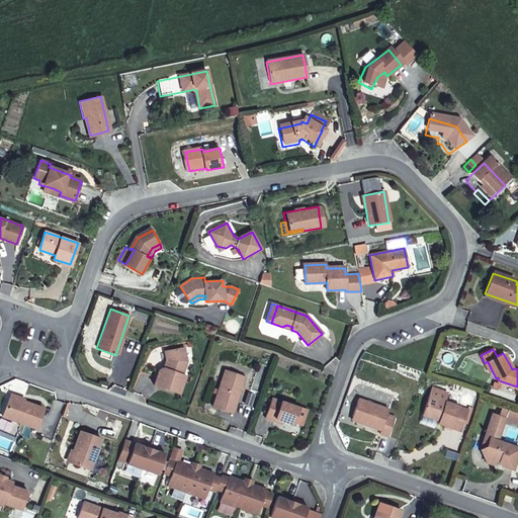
[(110,353),(100,350),(98,355),(108,359),(110,353)]
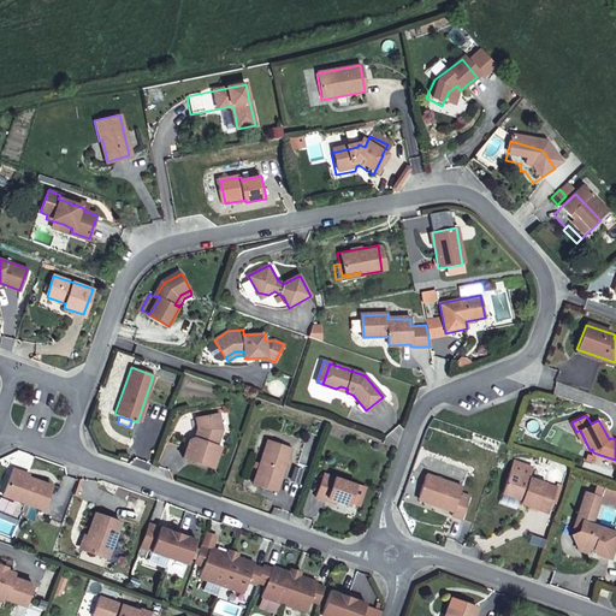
[(219,431),(212,416),(193,425),(196,433),(194,440),(189,440),(183,458),(212,468),(218,446),(212,445),(214,438),(218,439),(219,432),(219,431)]
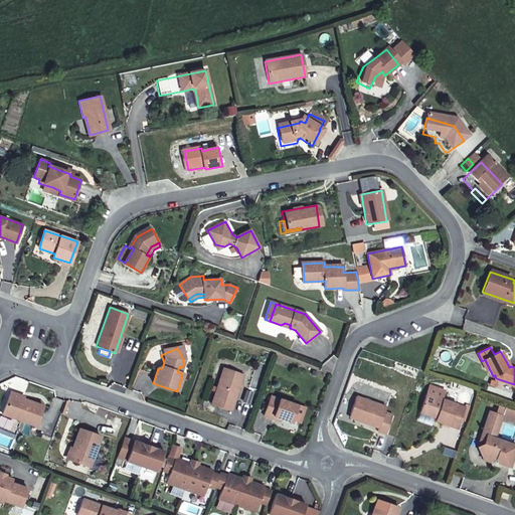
[(210,403),(229,410),(242,372),(223,365),(210,403)]
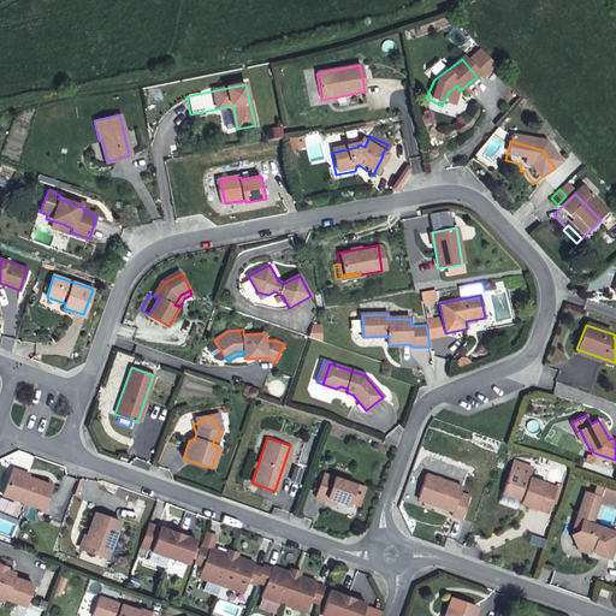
[(513,461),(510,472),(502,493),(520,499),(519,503),(537,508),(539,498),(549,502),(554,486),(528,478),(532,467),(513,461)]
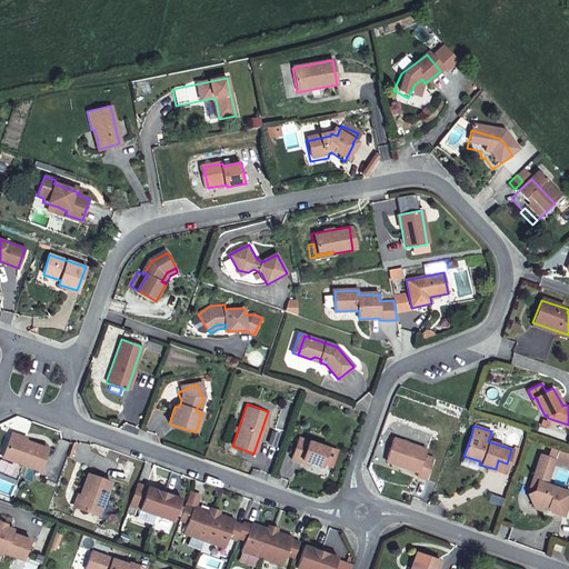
[(5,456),(40,469),(49,447),(12,433),(5,456)]
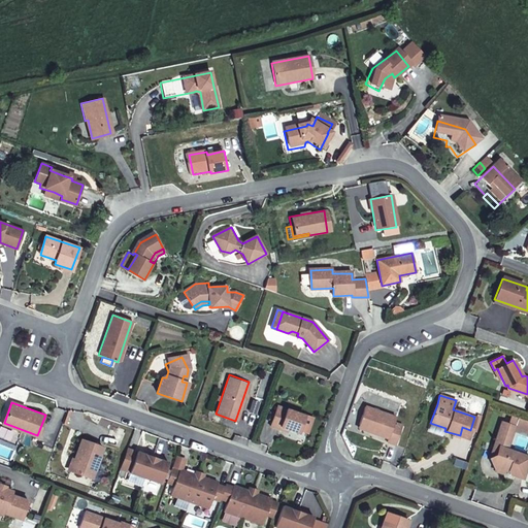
[(371,426),(370,429),(387,434),(386,437),(395,440),(401,422),(394,420),(395,416),(363,405),(358,422),(371,426)]
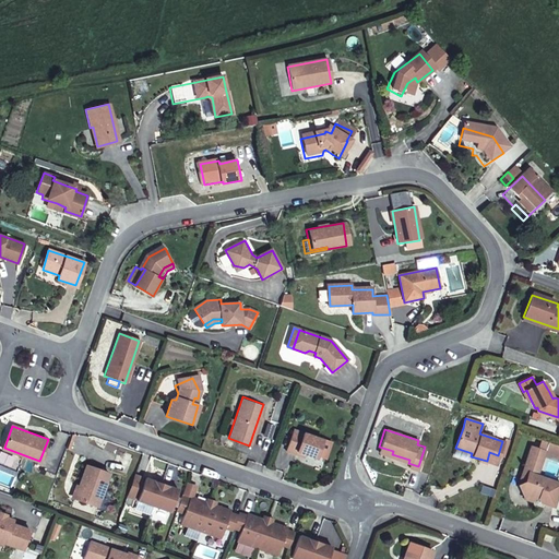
[(316,460),(322,440),(294,430),(287,451),(297,455),(298,453),(316,460)]
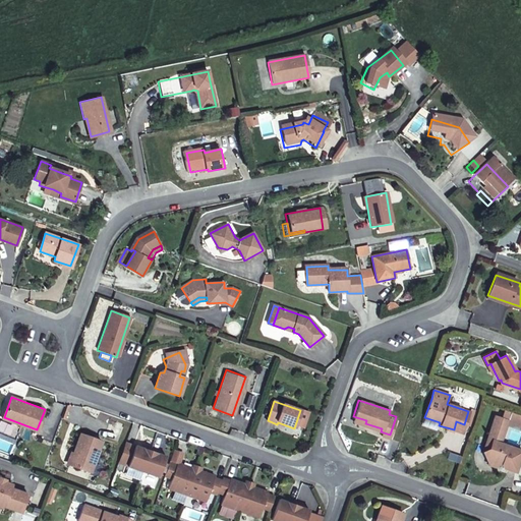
[(472,412),(468,411),(464,424),(468,425),(472,412)]
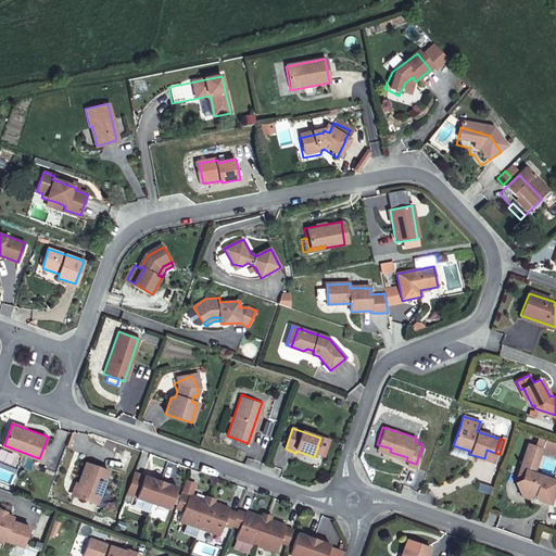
[(521,479),(515,482),(521,496),(528,492),(534,495),(536,498),(550,504),(555,485),(555,480),(534,472),(542,449),(529,443),(521,463),(525,469),(521,479)]
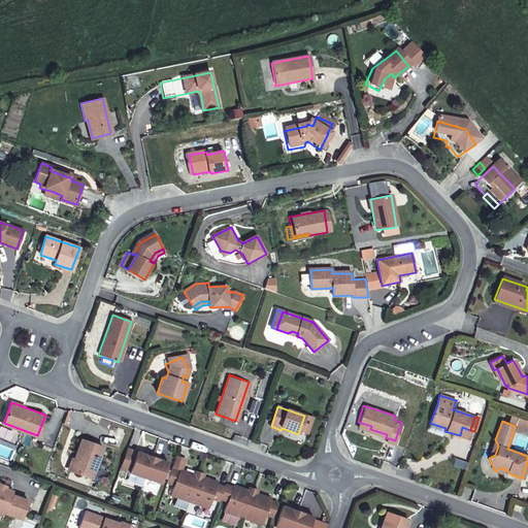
[(462,427),(460,435),(467,438),(470,430),(462,427)]
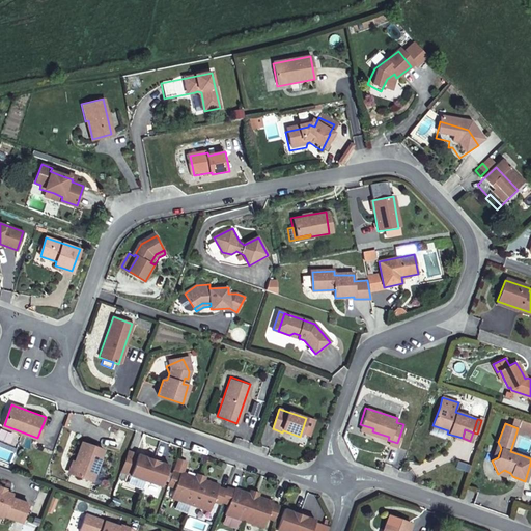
[(93,478),(105,446),(84,439),(72,471),(93,478)]
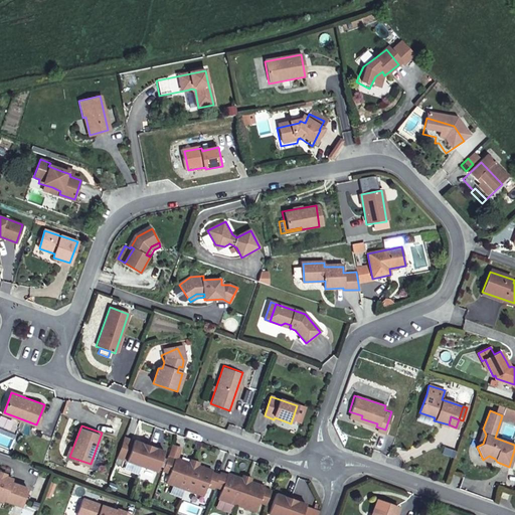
[(483,428),(477,447),(483,444),(486,435),(483,428)]
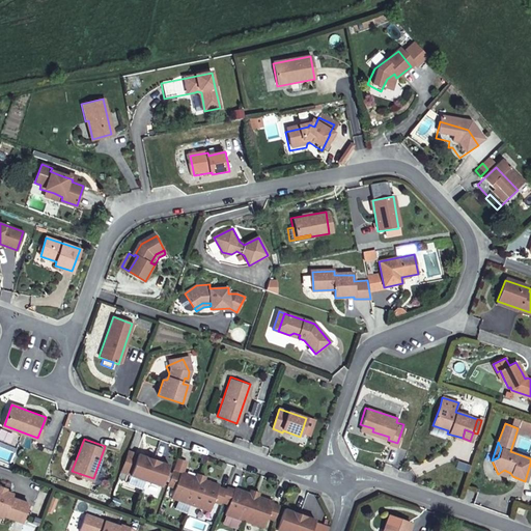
[(128,449),(120,471),(131,474),(138,452),(128,449)]
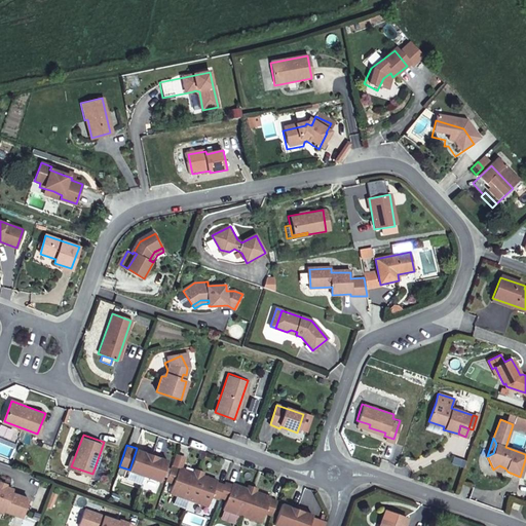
[(129,470),(145,475),(153,450),(148,448),(146,451),(137,448),(129,470)]
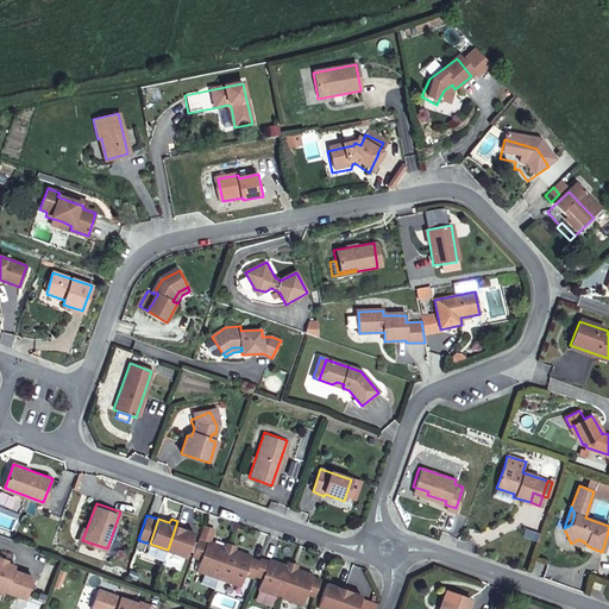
[(177,521),(168,550),(186,556),(194,531),(186,528),(187,523),(177,521)]
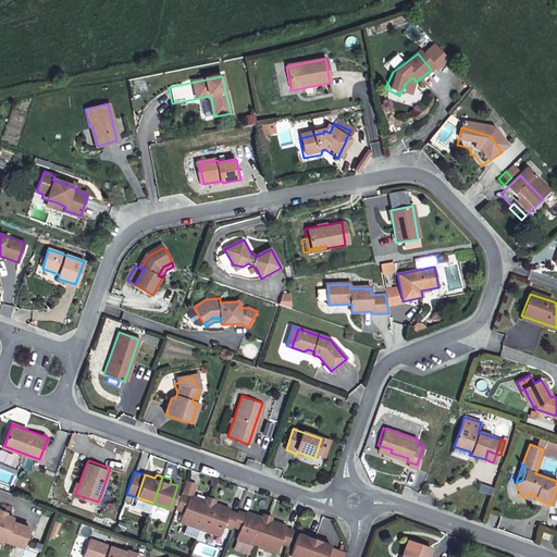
[(185,480),(180,494),(188,497),(188,495),(190,496),(195,483),(185,480)]
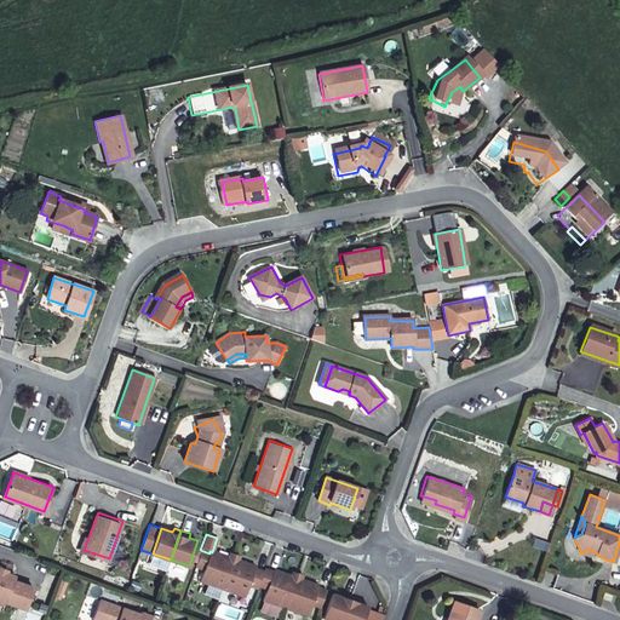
[(214,586),(225,556),(212,552),(210,551),(210,554),(200,550),(194,568),(204,572),(200,581),(208,585),(214,586)]
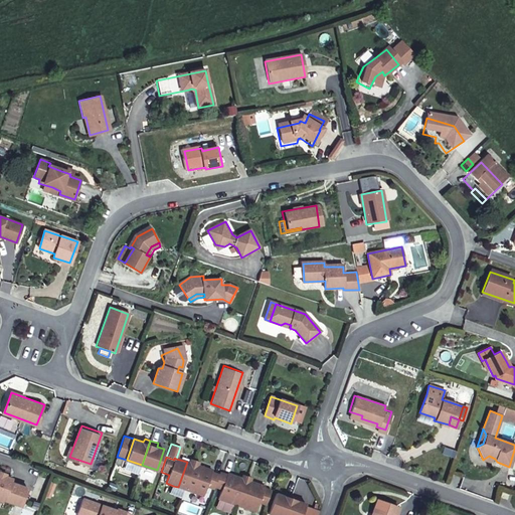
[(193,464),(187,462),(178,487),(184,489),(193,464)]
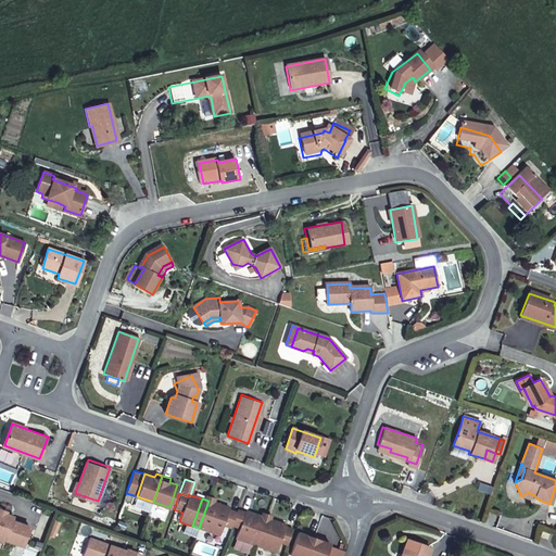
[(229,508),(209,501),(199,528),(218,535),(222,527),(230,529),(230,528),(236,513),(228,509),(229,508)]
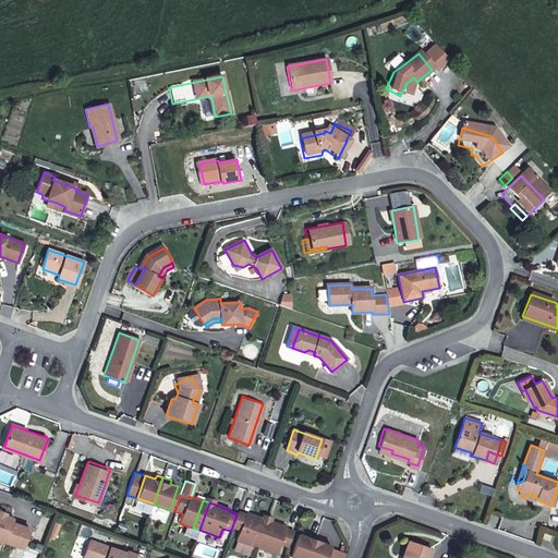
[(255,548),(266,520),(247,513),(246,516),(238,512),(237,514),(231,530),(240,532),(237,542),(255,548)]
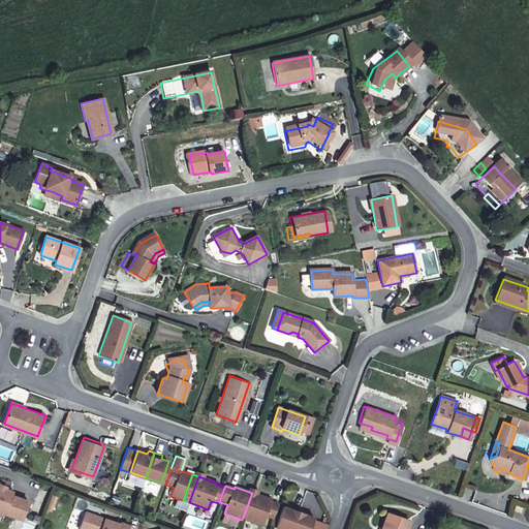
[(0,508),(6,511),(5,514),(22,520),(28,501),(12,496),(13,491),(0,487),(0,508)]
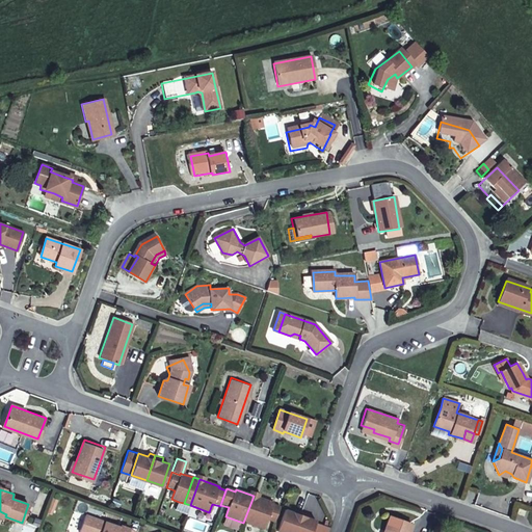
[(250,526),(260,498),(254,496),(243,523),(250,526)]
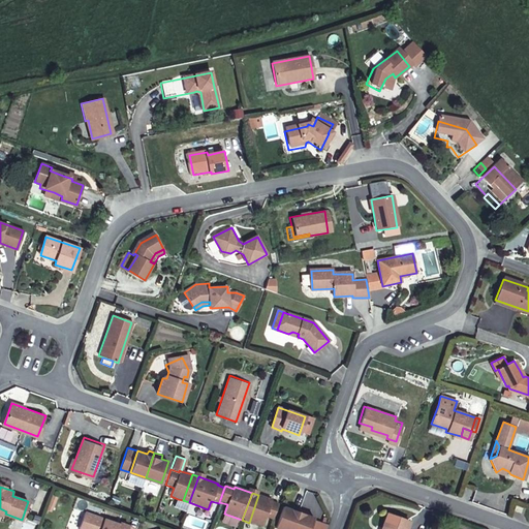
[(271,500),(258,495),(249,523),(262,527),(266,517),(273,519),(279,503),(271,501),(271,500)]
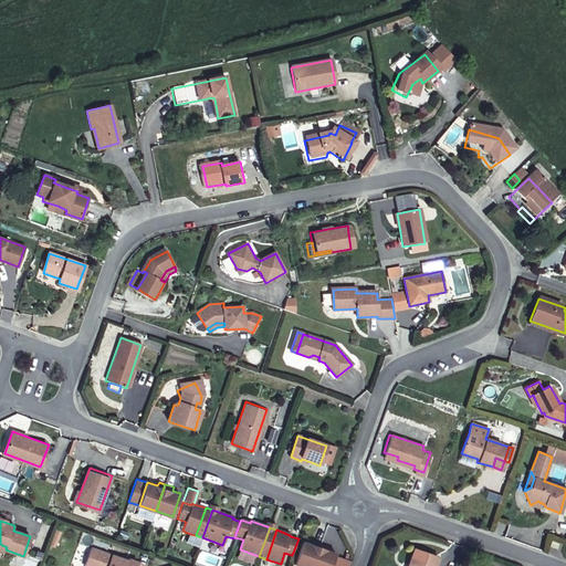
[(196,535),(192,544),(199,546),(202,537),(196,535)]
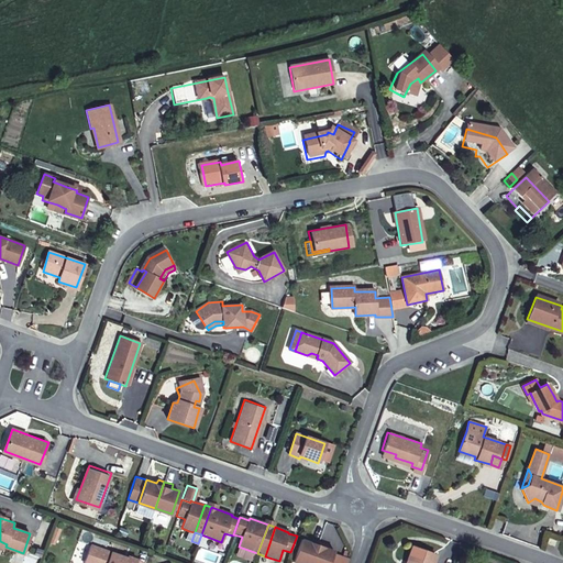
[(294,562),(311,562),(319,542),(311,539),(310,542),(302,539),(294,562)]
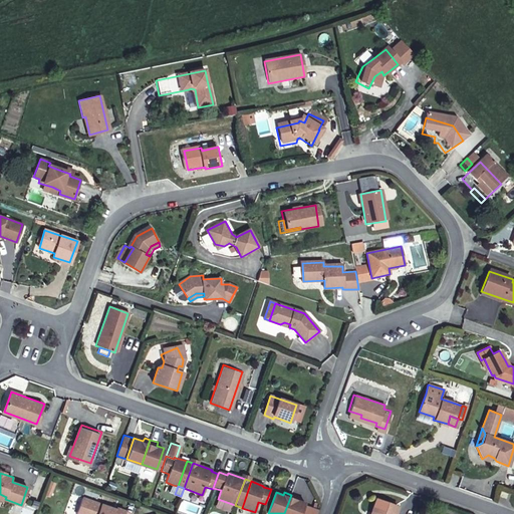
[(299,498),(291,495),(284,513),(301,513),(306,502),(298,500),(299,498)]
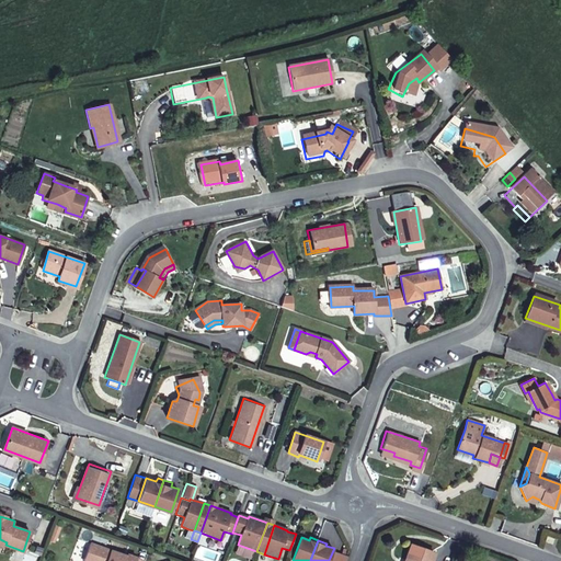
[(410,542),(403,560),(430,560),(434,550),(410,542)]
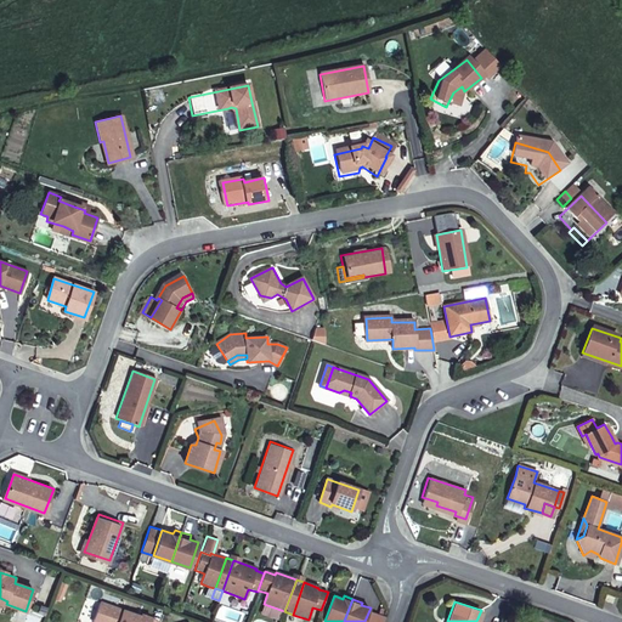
[(140,616),(100,603),(94,621),(148,621),(151,616),(140,614),(140,616)]
